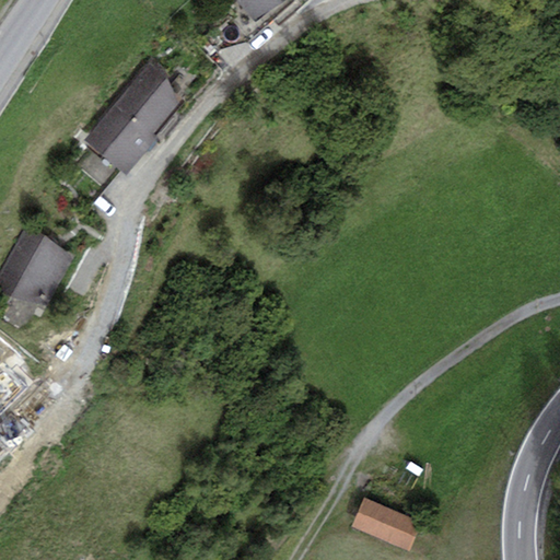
[(235,0),(255,23),(283,0),(235,0)]
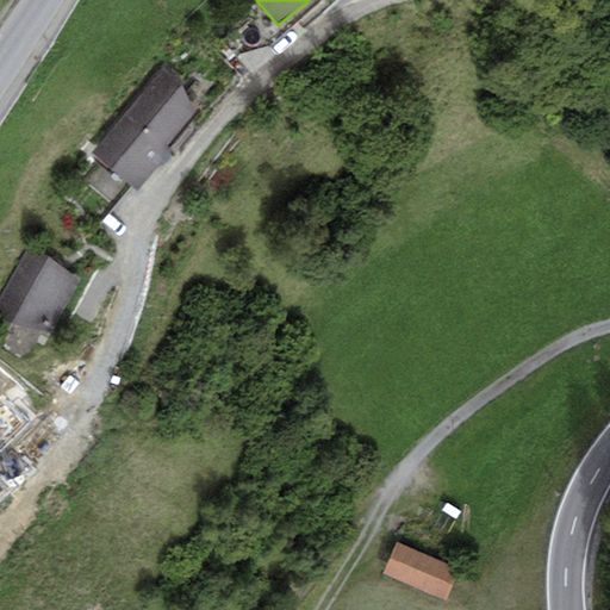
[(166,63),(153,80),(126,113),(92,154),(97,159),(131,186),(138,192),(173,150),(167,147),(194,112),(181,80),(166,63)]
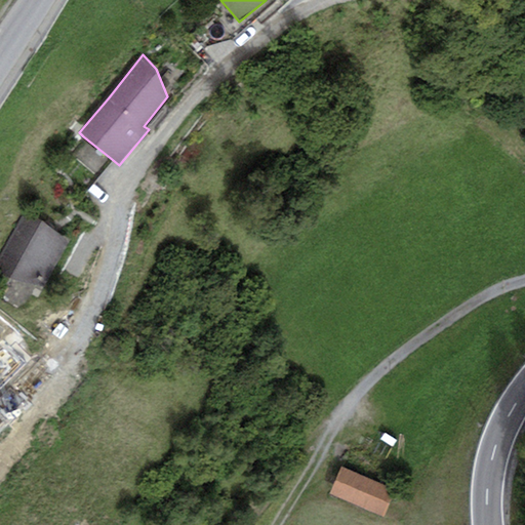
[(99,176),(113,160),(83,136),(70,153),(99,176)]
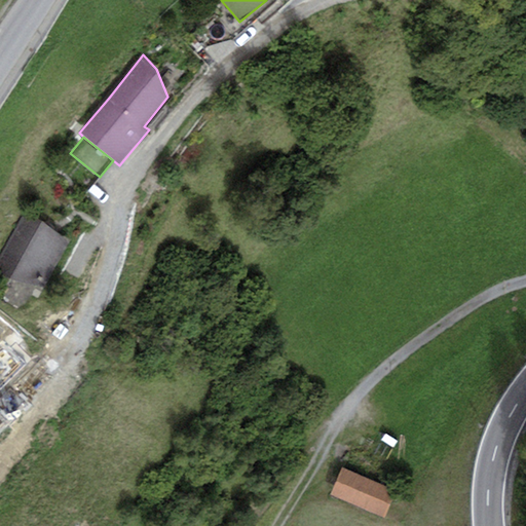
[(71,240),(23,213),(0,255),(0,271),(10,277),(43,288),(71,240)]
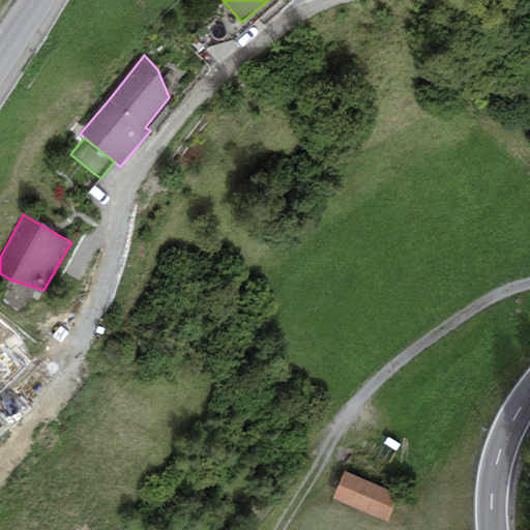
[(399,495),(345,471),(332,498),(387,522),(399,495)]
